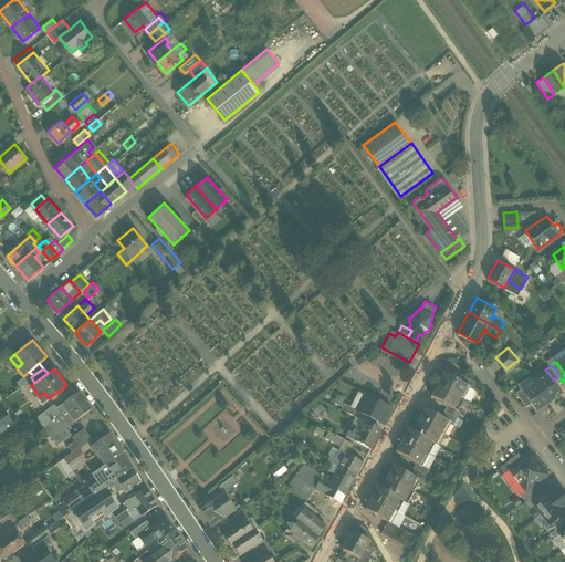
[(460,380),(445,371),(438,383),(464,397),(470,385),(471,385),(460,380)]
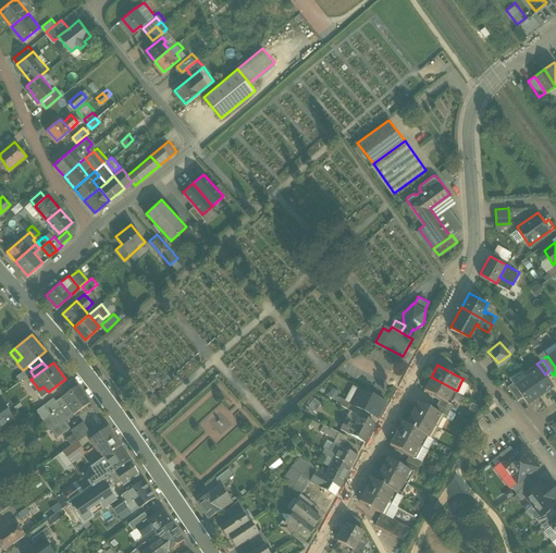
[(31,371),(33,369),(28,366),(23,370),(17,376),(20,379),(31,371)]
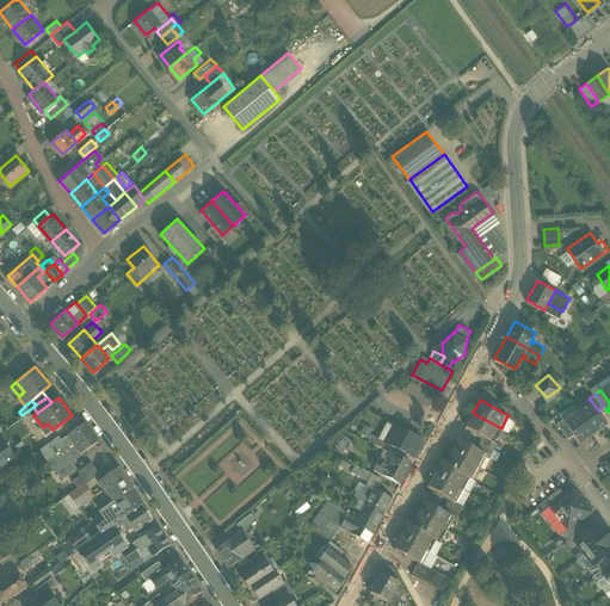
[(515,410),(501,402),(497,409),(509,415),(507,415),(511,418),(515,410)]
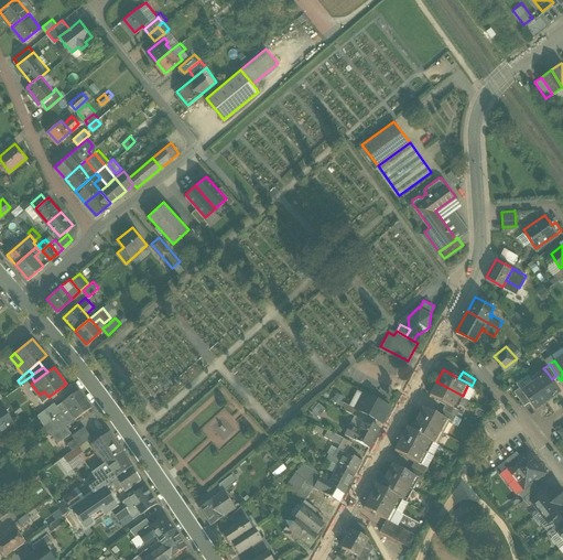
[(547,372),(534,380),(547,398),(551,396),(552,397),(558,394),(556,391),(560,389),(552,379),(547,372)]
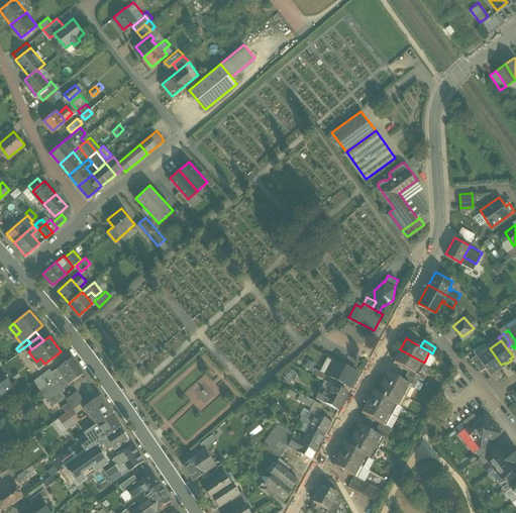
[(479,356),(486,367),(490,373),(501,365),(490,348),(479,356)]
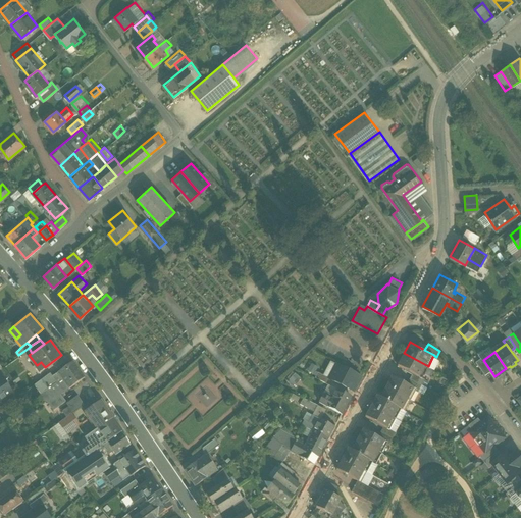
[(428,366),(404,353),(399,363),(413,371),(422,376),(422,375),(428,366)]
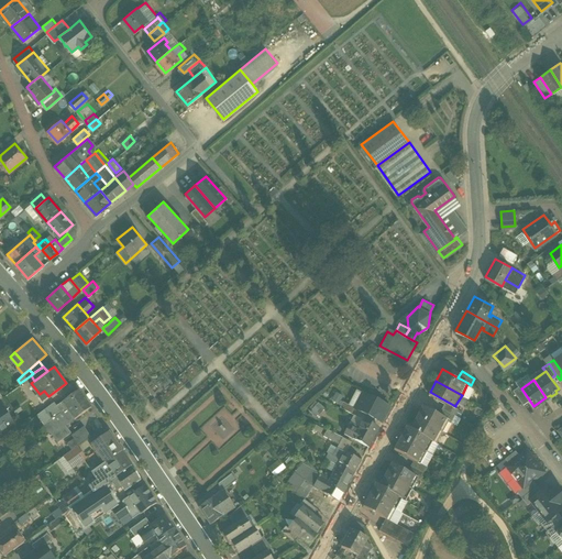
[(529,399),(521,388),(519,384),(514,388),(524,403),(529,399)]
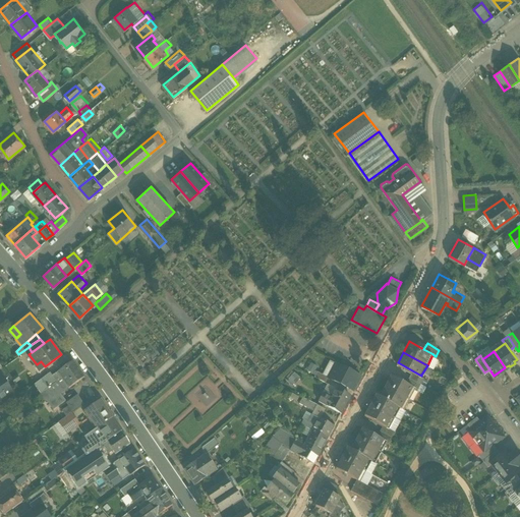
[(53,372),(51,369),(41,377),(48,386),(70,369),(71,371),(78,365),(73,357),(53,372)]
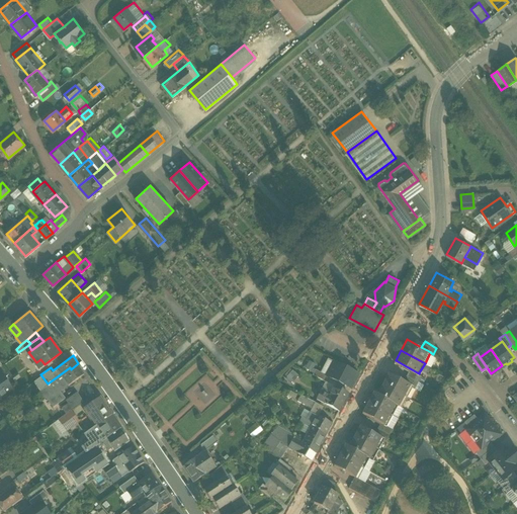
[(310,356),(306,364),(314,369),(319,361),(310,356)]
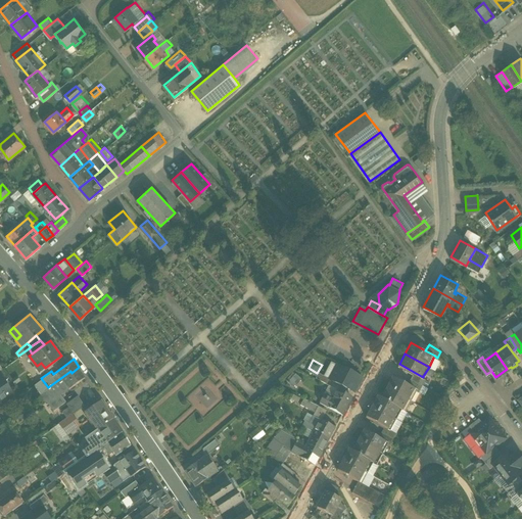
[(3,367),(0,368),(0,376),(1,375),(4,379),(9,376),(3,367)]
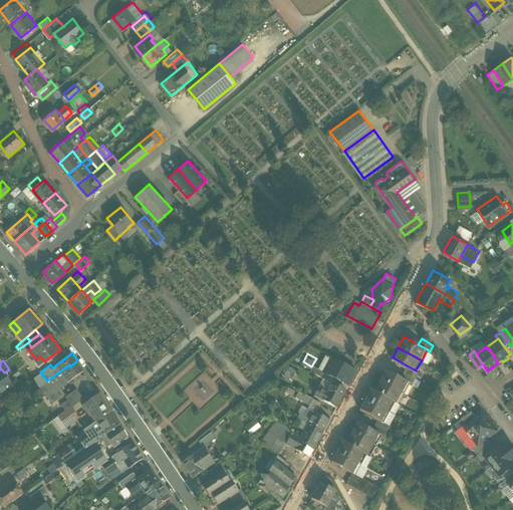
[(47,380),(41,386),(53,402),(65,393),(59,386),(67,379),(68,380),(83,369),(77,360),(70,366),(69,364),(47,380)]
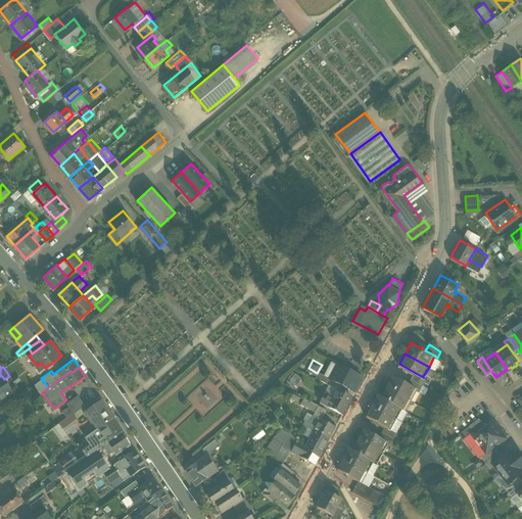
[(363,375),(348,367),(346,372),(341,382),(354,389),(363,375)]
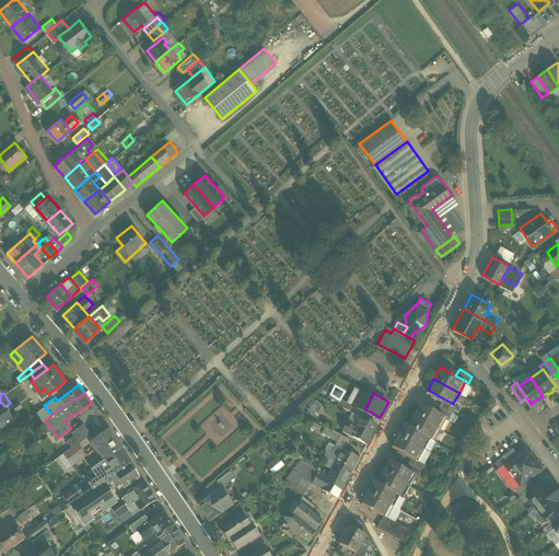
[(371,398),(362,394),(357,405),(365,409),(371,398)]
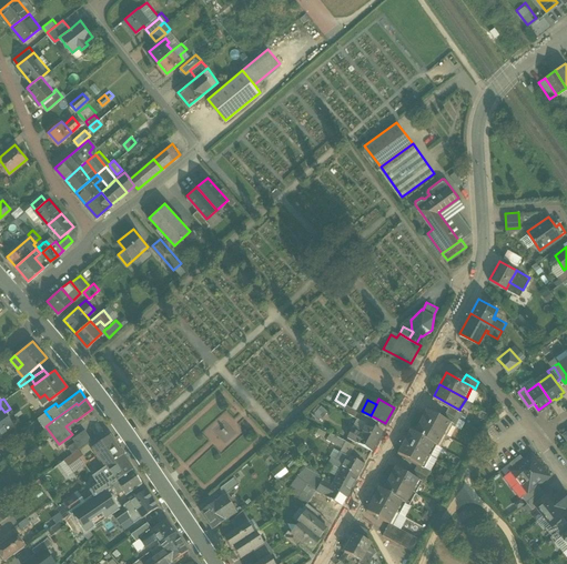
[(358,408),(347,402),(344,408),(355,413),(358,408)]
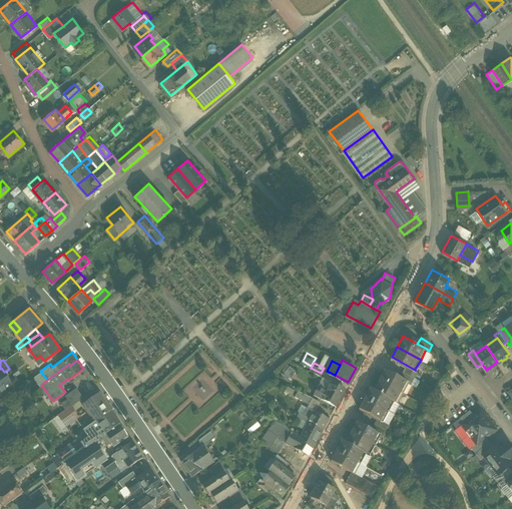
[(415,370),(406,365),(403,371),(415,377),(418,371),(415,369),(415,370)]
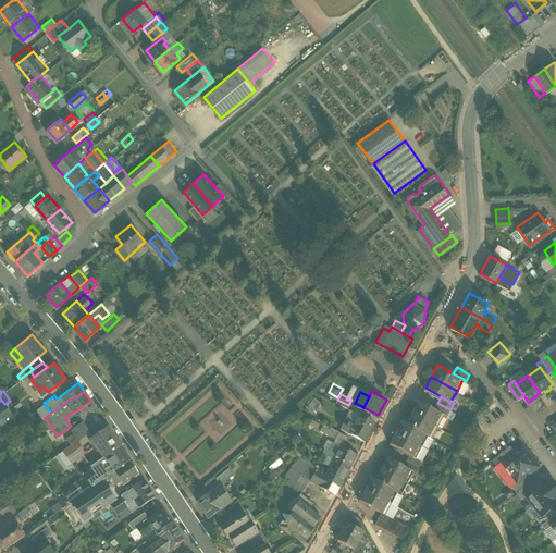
[(0,401),(0,426),(13,417),(4,404),(1,400),(0,401)]
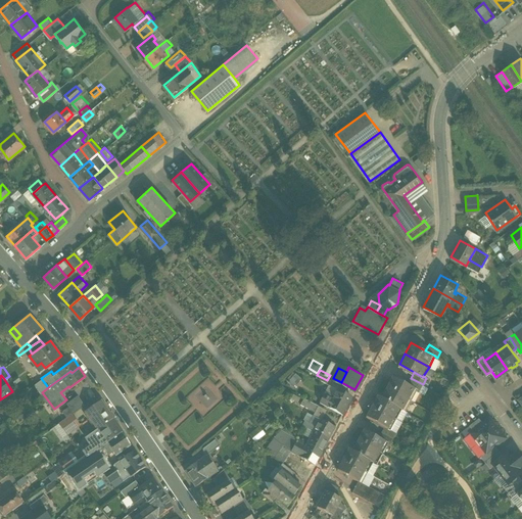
[(408,383),(393,375),(387,385),(411,398),(417,388),(417,387),(408,383)]
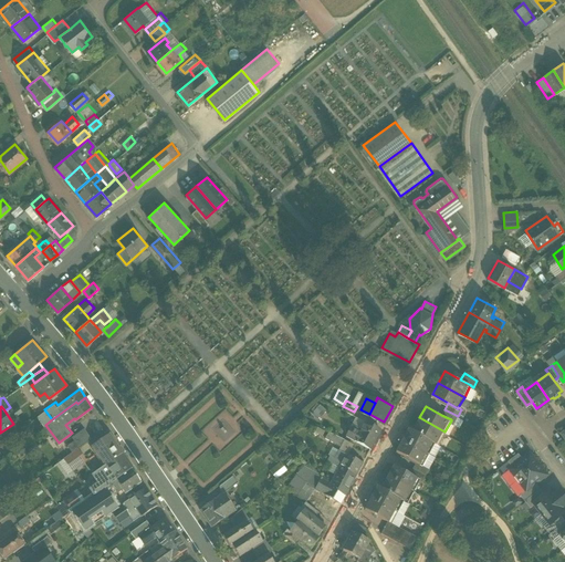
[(44,409),(38,415),(45,425),(52,419),(44,409)]
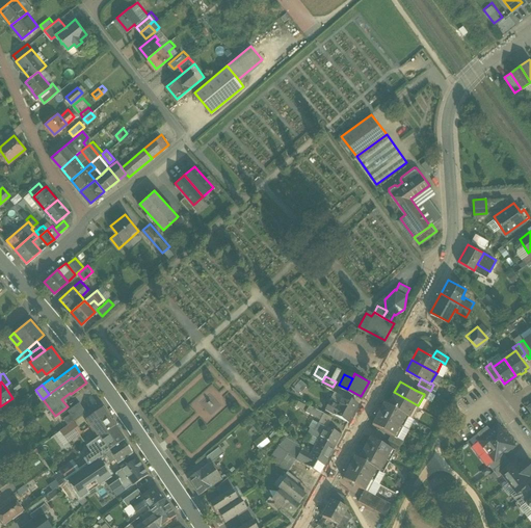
[(430,391),(418,385),(415,390),(424,394),(424,395),(427,396),(430,391)]
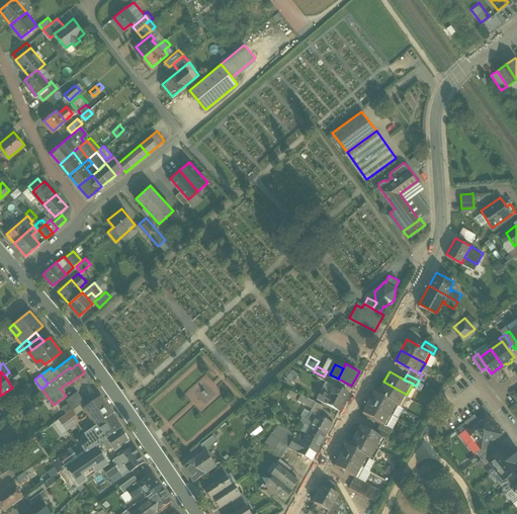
[(407,395),(383,381),(378,392),(378,393),(399,404),(402,406),(407,395)]
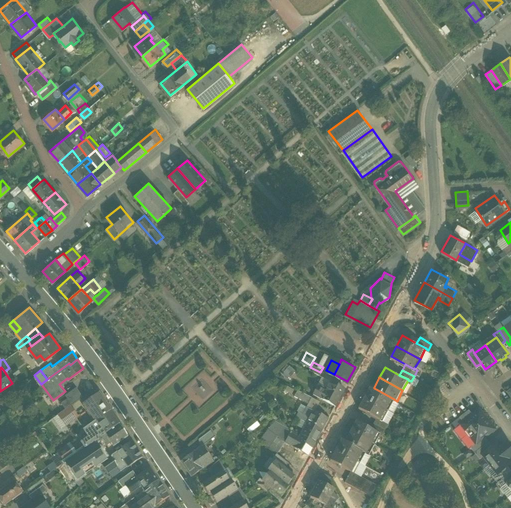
[(161,379),(146,392),(151,397),(166,384),(161,379)]
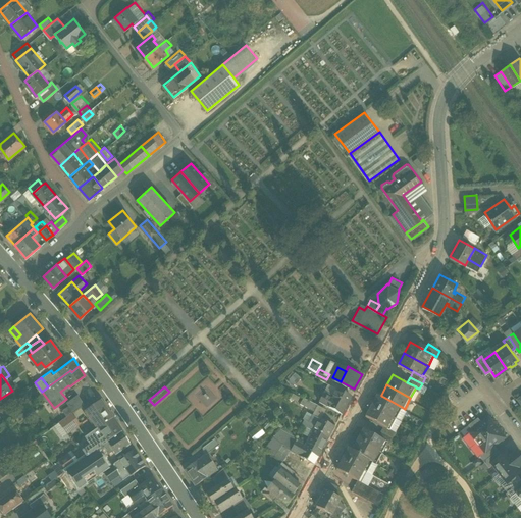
[(351,394),(337,386),(333,394),(327,391),(325,394),(323,393),(319,400),(342,411),(351,394)]
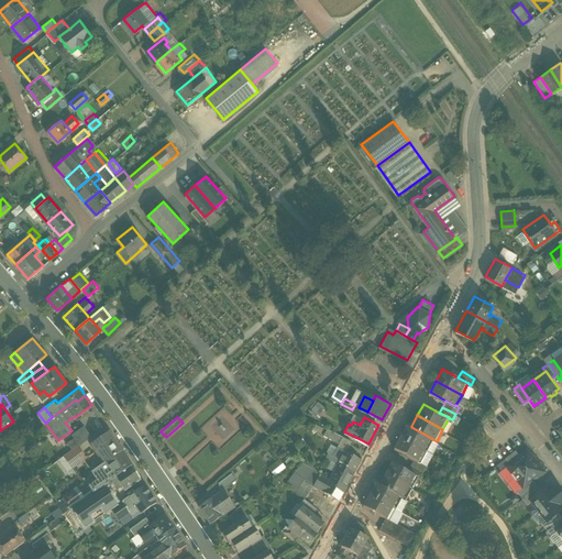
[(84,424),(72,433),(75,437),(67,441),(73,448),(77,445),(90,435),(84,424)]
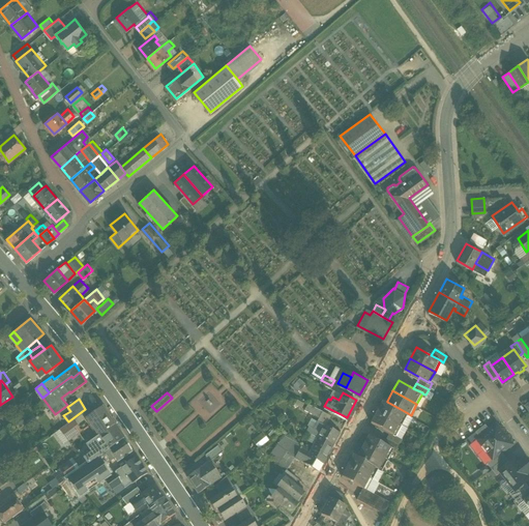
[(408,413),(387,402),(387,401),(383,399),(378,410),(402,424),(408,413)]
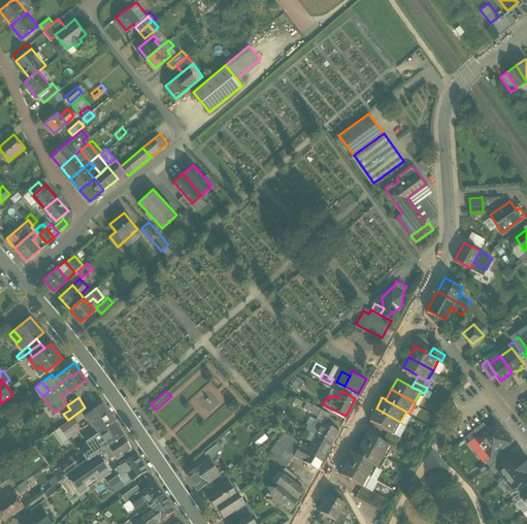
[(322,407),(307,400),(304,406),(319,415),(322,407)]
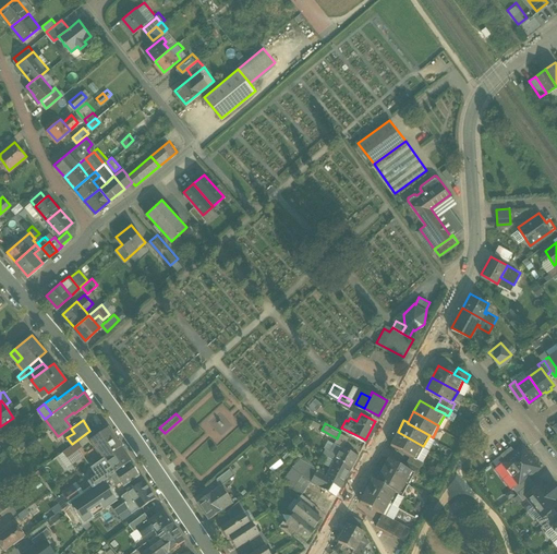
[(108,426),(92,437),(105,456),(121,445),(108,426)]
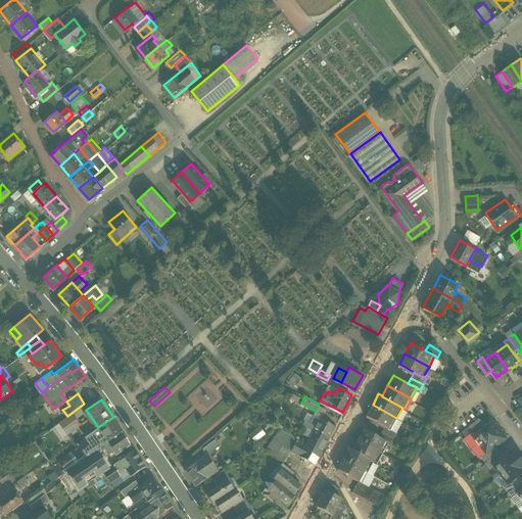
[(315,414),(321,417),(326,408),(319,404),(316,411),(314,414),(315,414)]
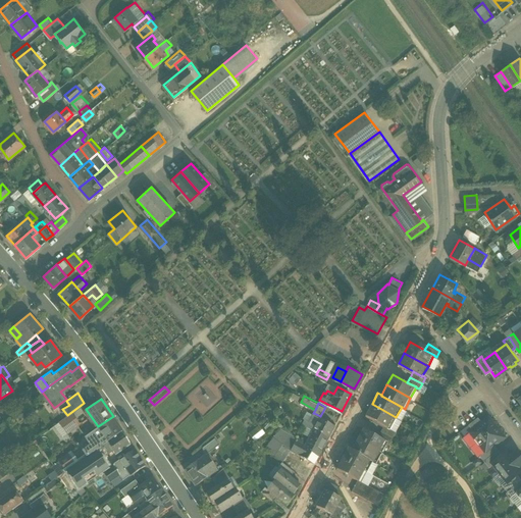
[(396,417),(372,404),(366,414),(384,424),(391,427),(396,417)]
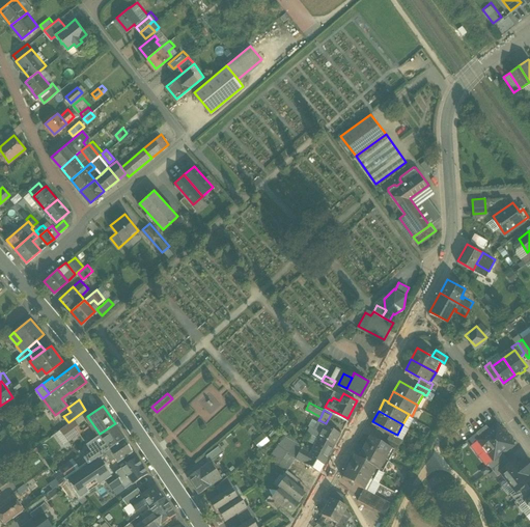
[(68,422),(60,428),(68,439),(81,431),(73,419),(68,422)]
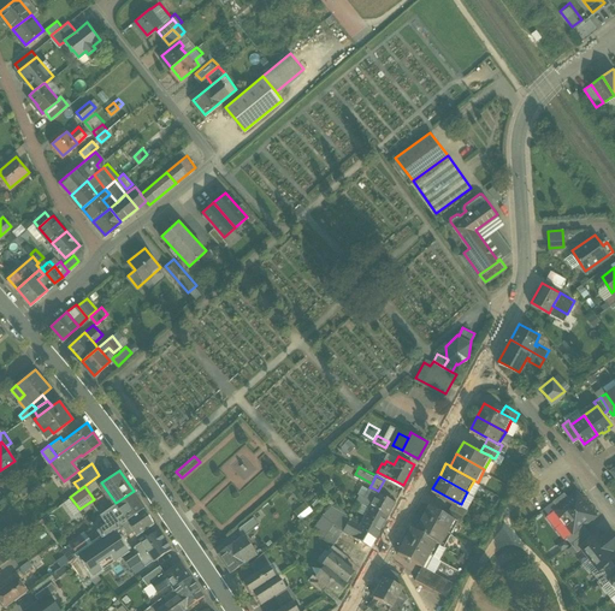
[(371,487),(366,497),(360,493),(356,499),(370,506),(378,491),(371,487)]
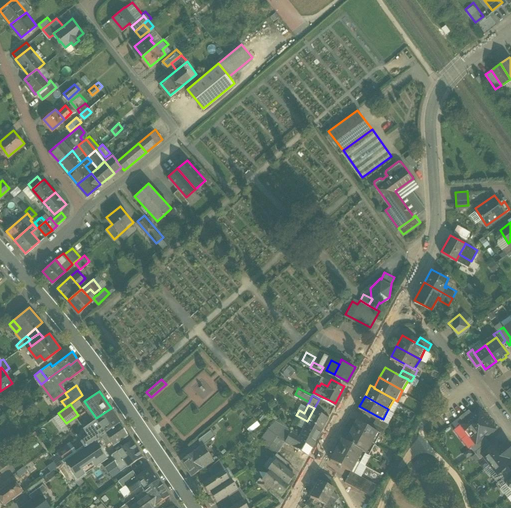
[(479,407),(460,422),(468,432),(487,417),(479,407)]
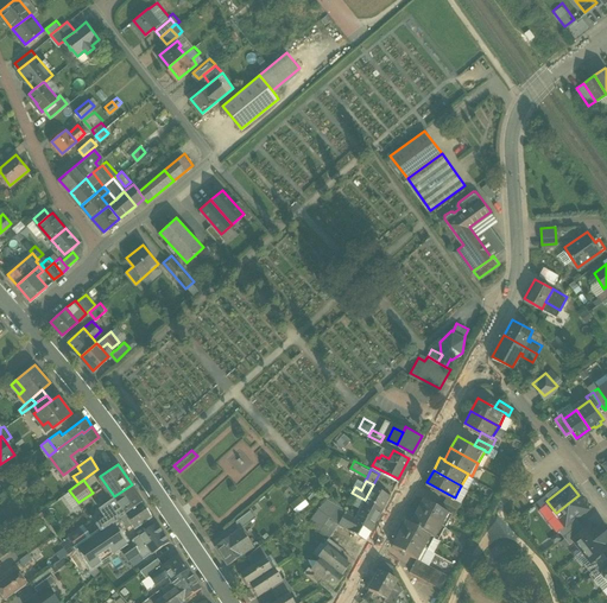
[(114,496),(100,507),(107,518),(109,515),(113,520),(143,500),(132,484),(114,496)]
